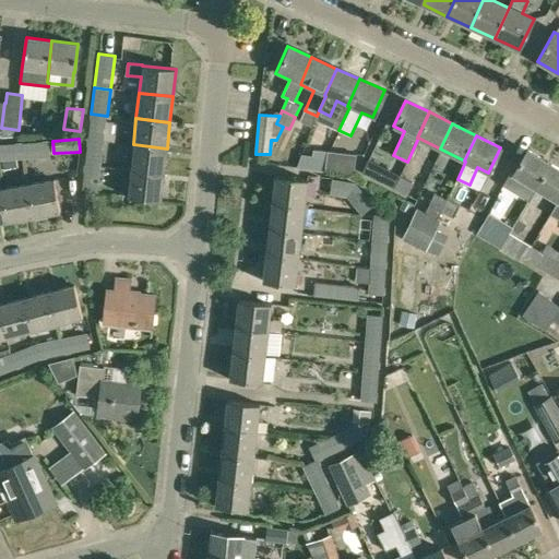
[(26,143),(27,158),(50,157),(50,141),(26,143)]
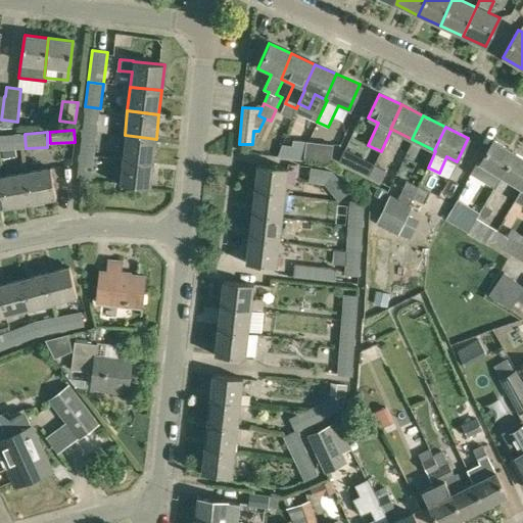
[(0,149),(26,148),(25,134),(0,135),(0,149)]
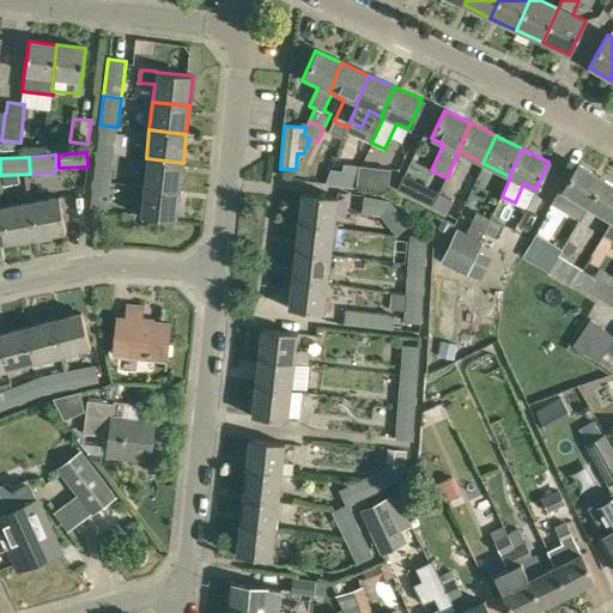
[(180,190),(183,163),(146,158),(143,187),(180,190)]
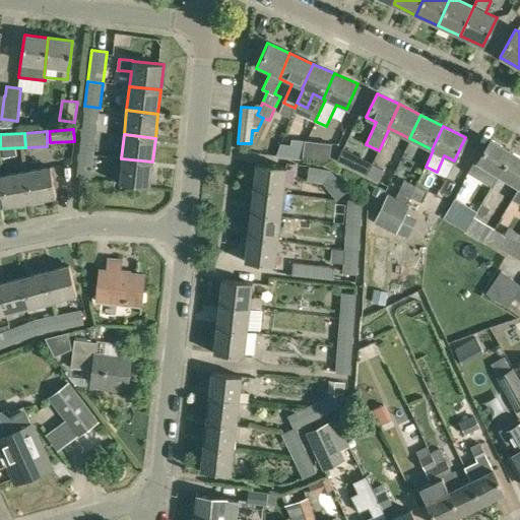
[(303,153),(304,140),(291,138),(290,152),(303,153)]
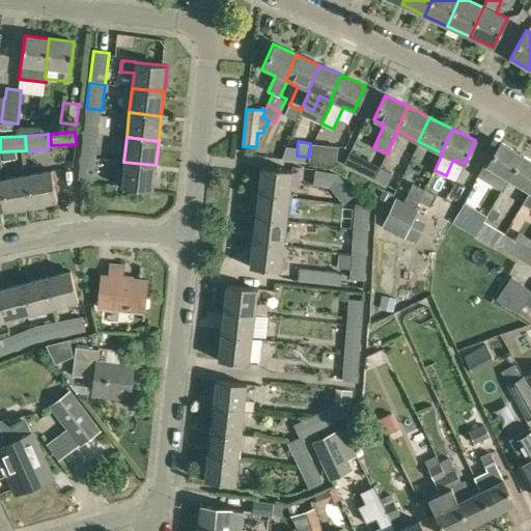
[(336,164),(338,147),(310,143),(309,157),(309,161),(336,164)]
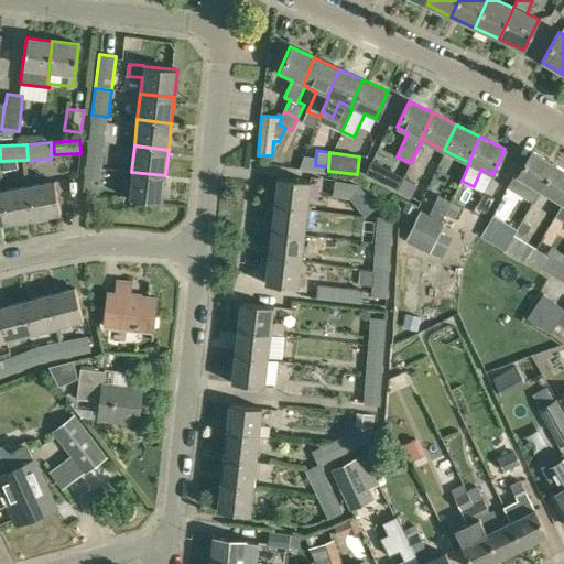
[(518,175),(532,184),(540,188),(554,165),(532,152),(518,175)]
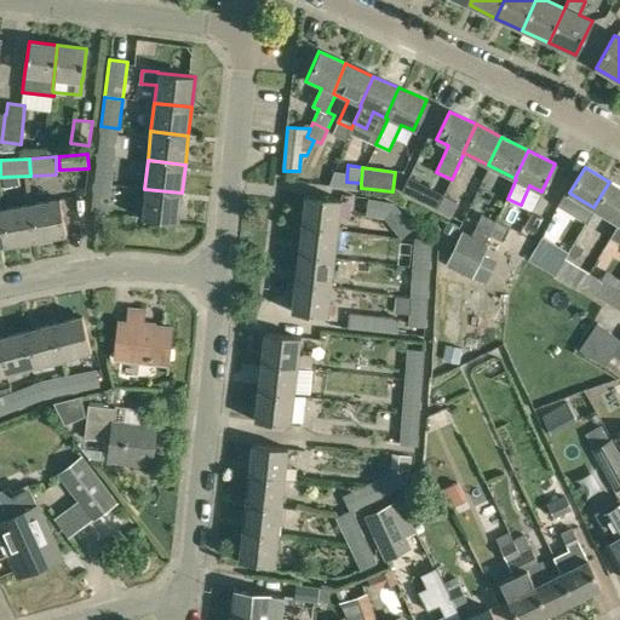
[(619,222),(619,219),(619,188),(609,182),(593,207),(595,208),(619,222)]
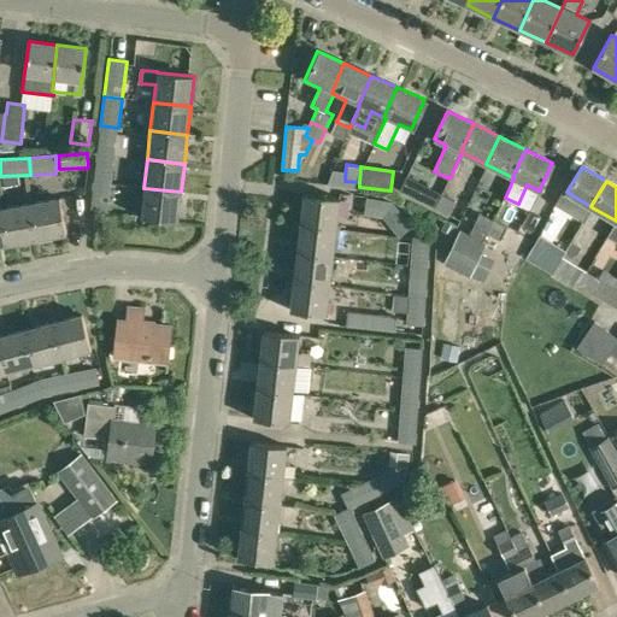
[(419,201),(433,207),(440,193),(425,187),(419,201)]
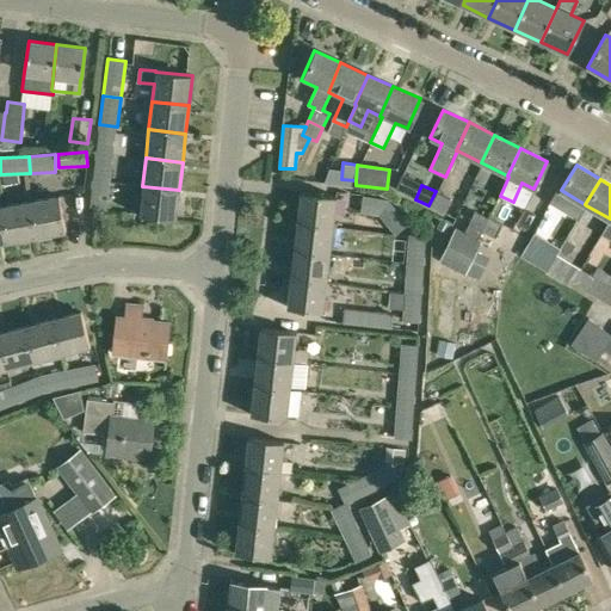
[(177,220),(179,190),(142,186),(140,216),(177,220)]
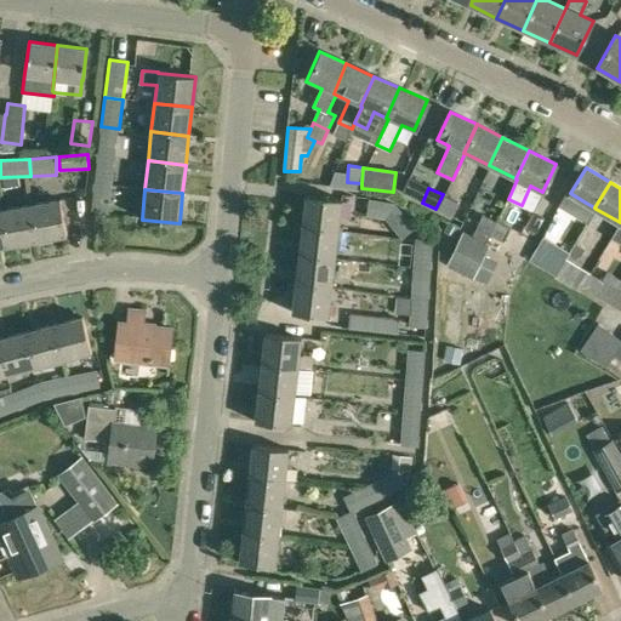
[(453,217),(460,203),(443,194),(436,209),(453,217)]
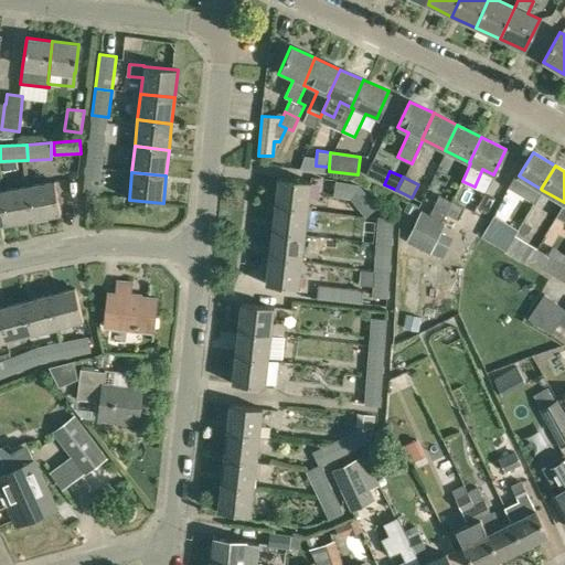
[(307,209),(309,182),(276,178),(273,204),(307,209)]
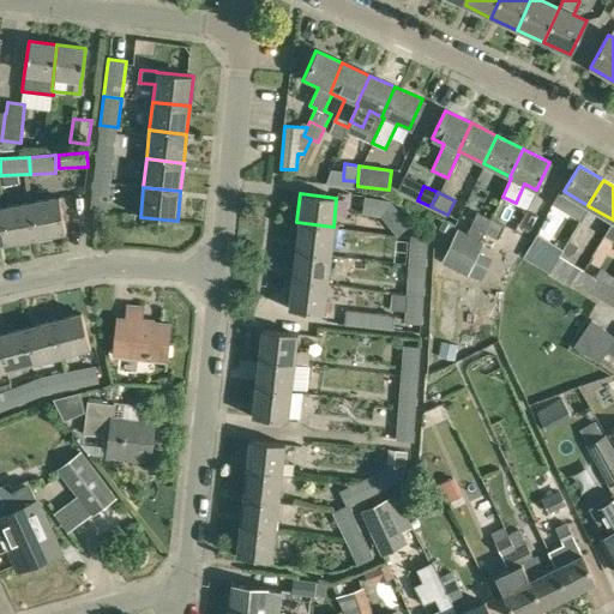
[(397,236),(411,226),(391,200),(366,196),(362,214),(381,217),(397,236)]
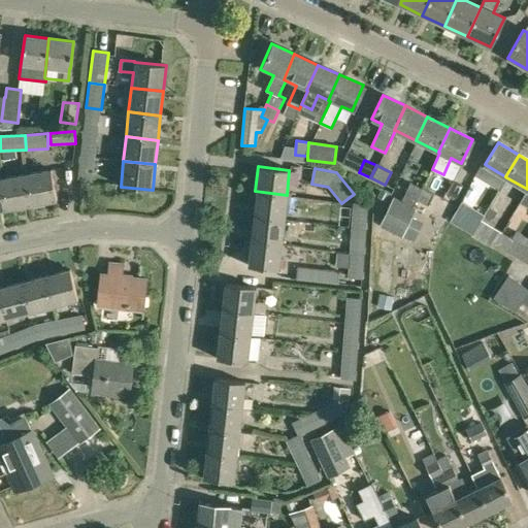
[(31,206),(56,201),(51,169),(26,173),(31,206)]
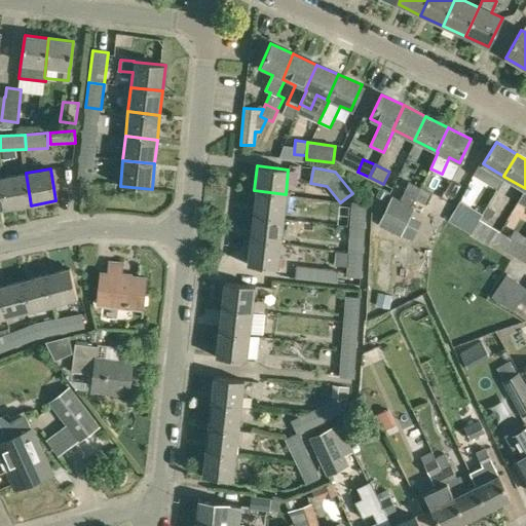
[(7,210),(31,205),(26,173),(1,177),(7,210)]
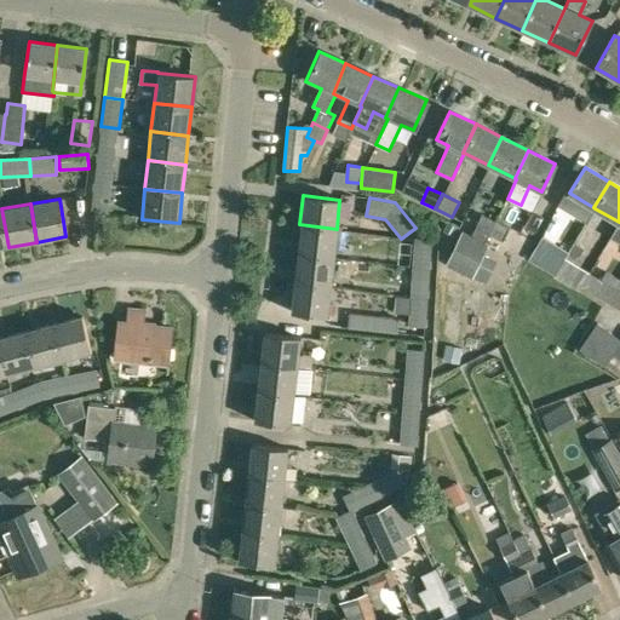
[(488,234),(495,220),(481,213),(471,234),(463,229),(460,234),(483,244),(486,240),(486,241),(489,234),(488,234)]
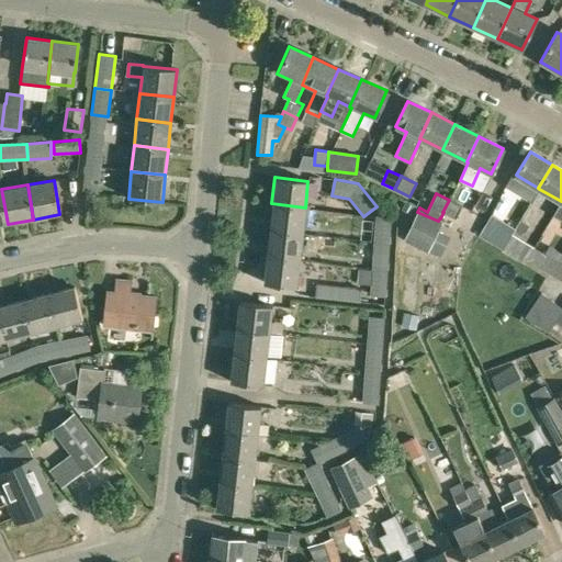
[(561,221),(561,199),(561,201),(552,215),(561,221)]
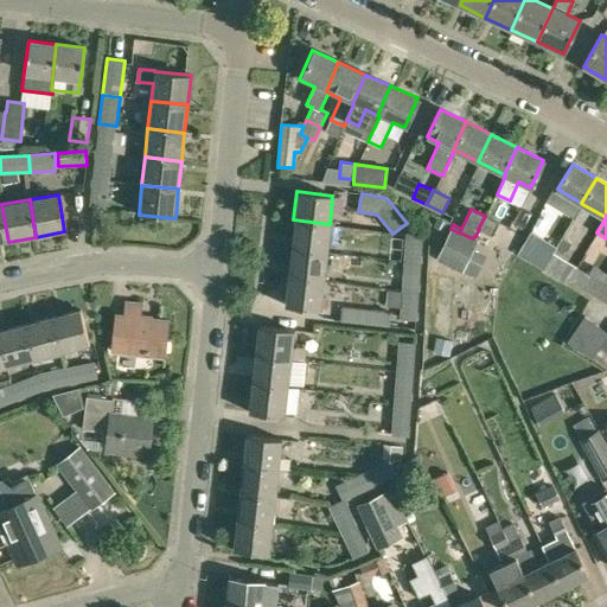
[(492,235),(499,222),(485,216),(478,229),(479,229),(492,235)]
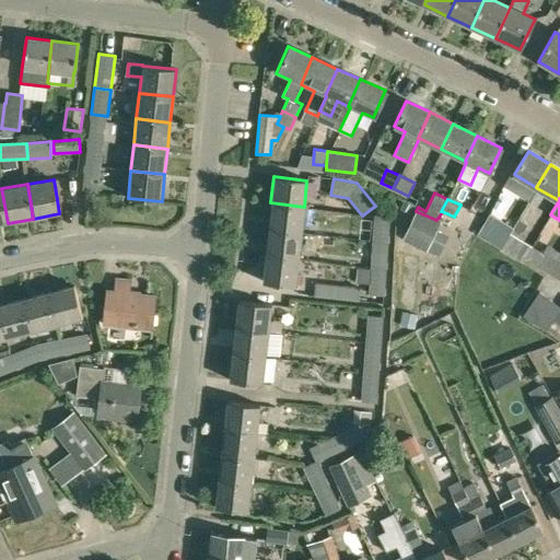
[(301,232),(304,207),(270,202),(267,228),(301,232)]
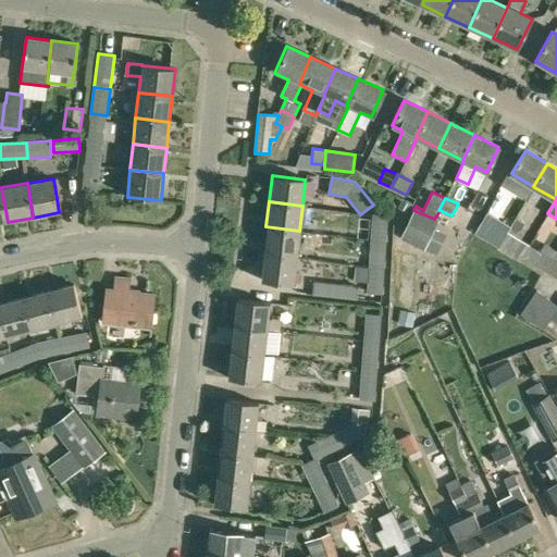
[(440,218),(436,217),(436,215),(434,219),(413,210),(399,238),(424,250),(440,218)]
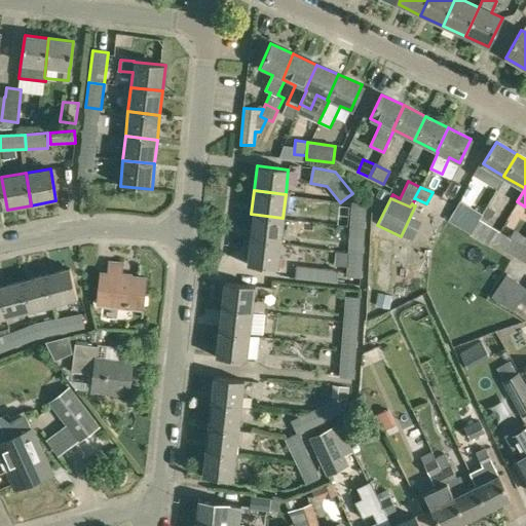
[(350,226),(365,227),(367,202),(352,201),(350,226)]
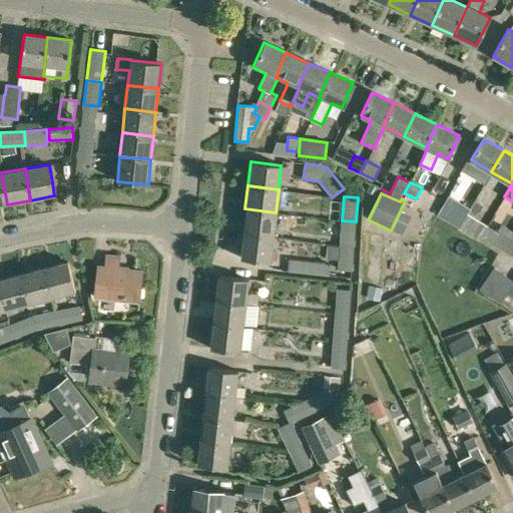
[(467,212),(469,209),(457,202),(448,197),(438,214),(458,227),(459,227),(467,212)]
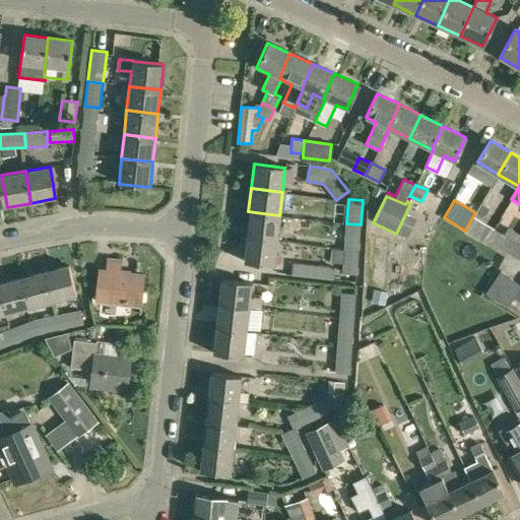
[(277,239),(279,215),(248,211),(246,236),(277,239)]
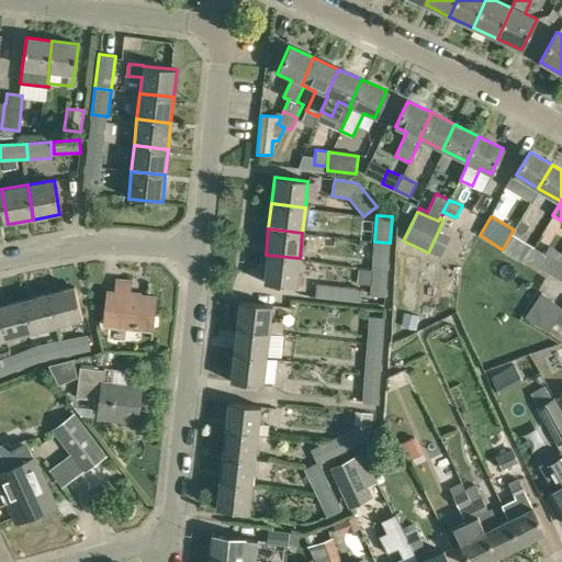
[(502,249),(501,250),(510,257),(521,239),(513,234),(512,233),(503,249),(502,249)]
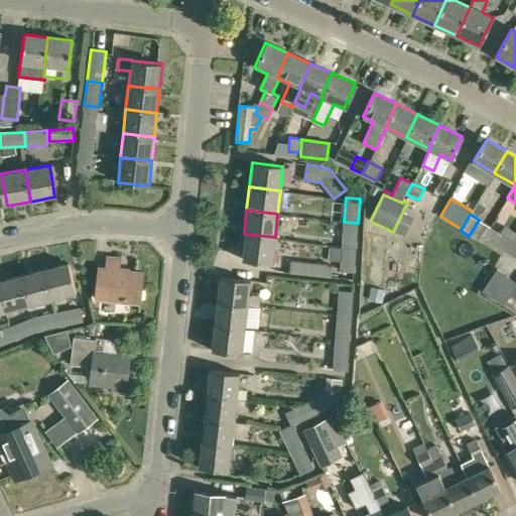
[(515,232),(515,231),(515,217),(509,214),(501,228),(502,228),(500,232),(491,227),(484,238),(504,251),(515,232)]
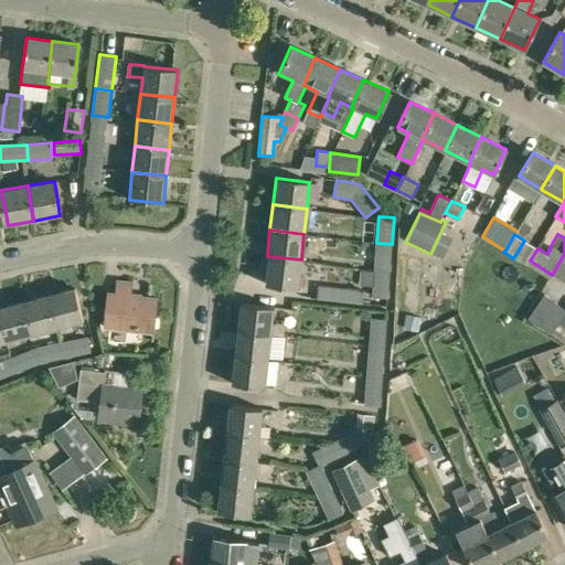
[(374,269),(391,270),(392,244),(376,243),(374,269)]
